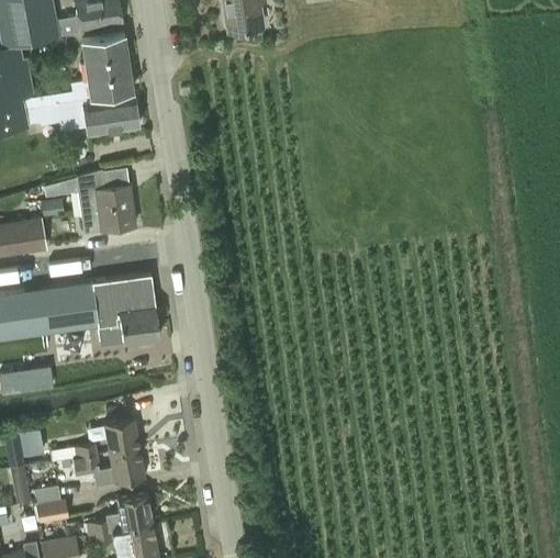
[(0,0),(0,36),(2,49),(4,49),(4,51),(11,49),(60,41),(60,38),(81,34),(124,26),(119,0),(99,0),(77,4),(79,19),(57,22),(53,0),(0,0)]
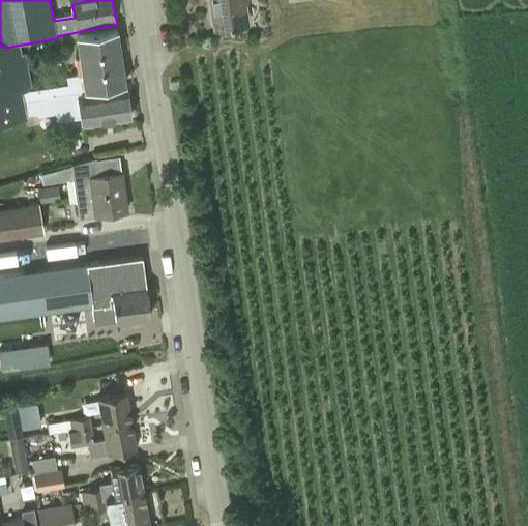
[(212,0),(217,33),(247,28),(244,7),(252,6),(251,0),(212,0)]
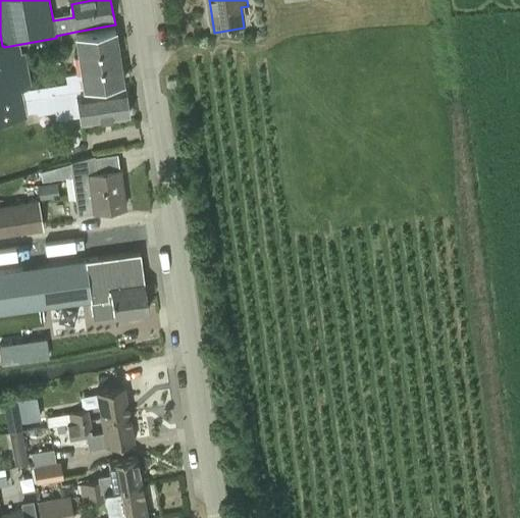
[(124,87),(116,35),(78,41),(85,92),(124,87)]
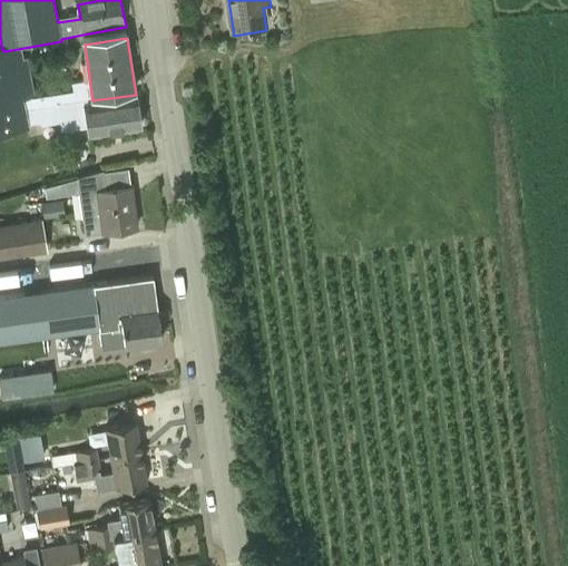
[(5,51),(5,50),(2,50),(0,49),(0,135),(27,130),(27,128),(29,127),(26,110),(25,103),(36,100),(28,62),(13,66),(11,50),(5,51)]
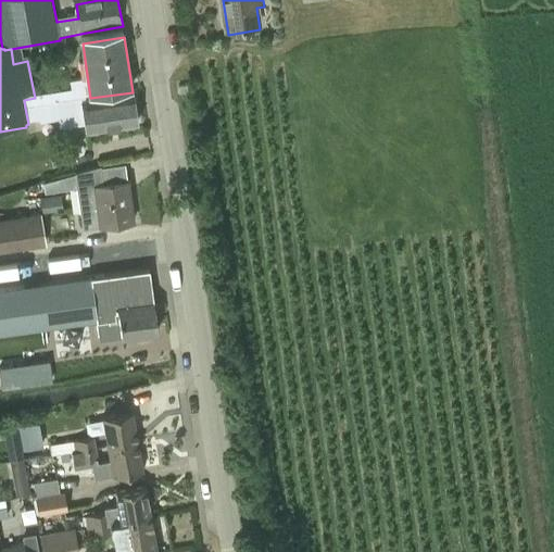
[(91,99),(25,108),(28,124),(41,122),(42,125),(61,123),(62,132),(87,127),(88,136),(139,128),(134,98),(91,104),(91,99)]
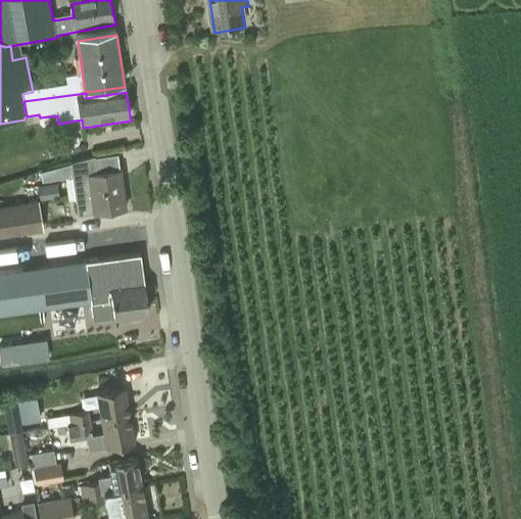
[(78,219),(96,217),(127,213),(121,174),(98,177),(96,159),(72,167),(77,205),(78,219)]
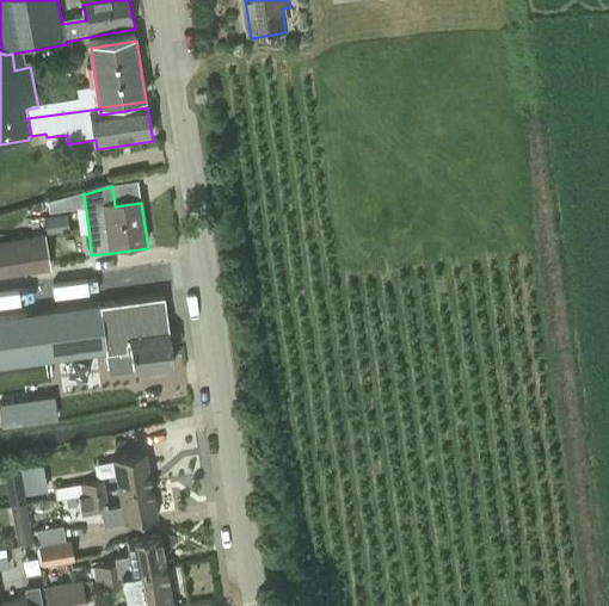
[(67,212),(65,199),(49,204),(50,215),(67,212)]
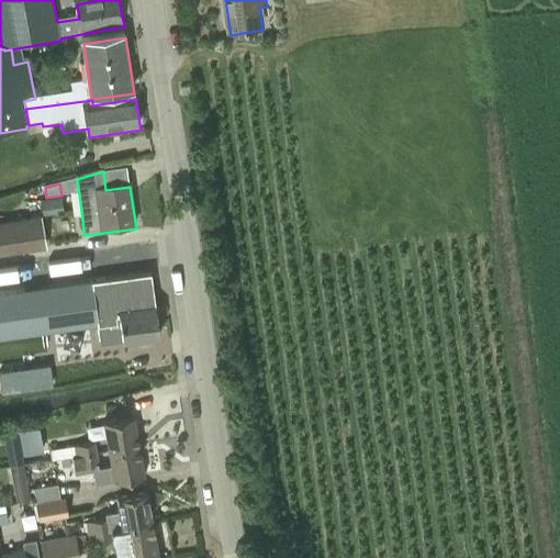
[(44,220),(66,216),(63,200),(42,203),(44,220)]
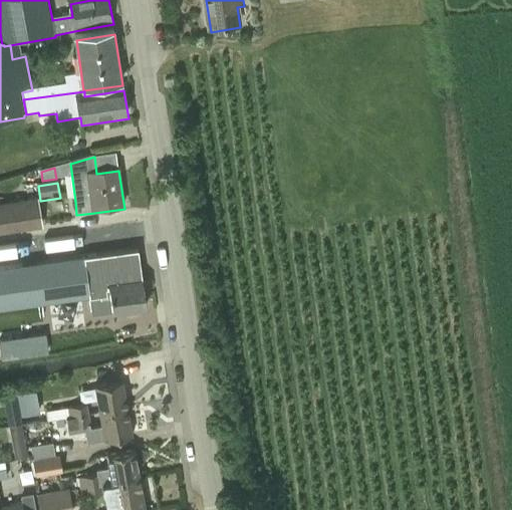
[(37,202),(0,207),(0,236),(42,229),(37,202)]
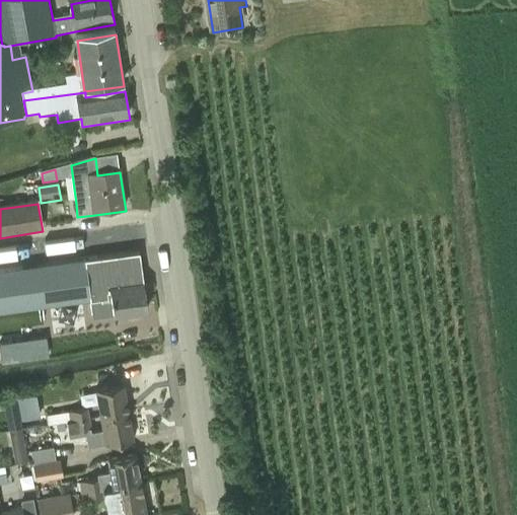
[(0,315),(91,303),(91,304),(112,301),(115,318),(148,313),(141,254),(0,273),(0,315)]
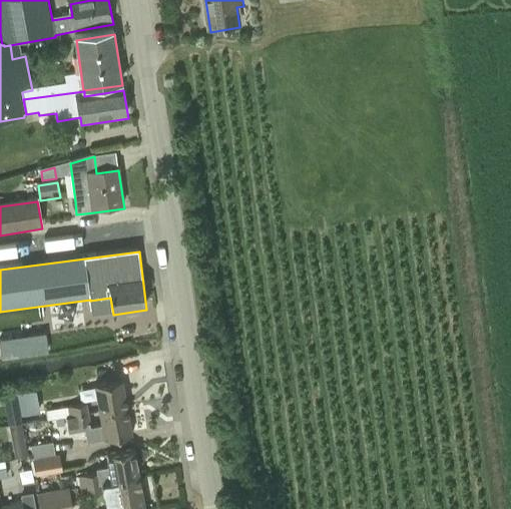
[(0,342),(4,360),(50,349),(46,331),(0,342)]
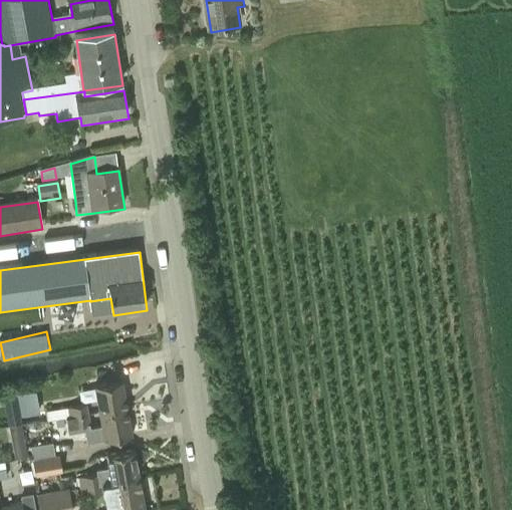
[(129,411),(123,384),(96,389),(100,416),(129,411)]
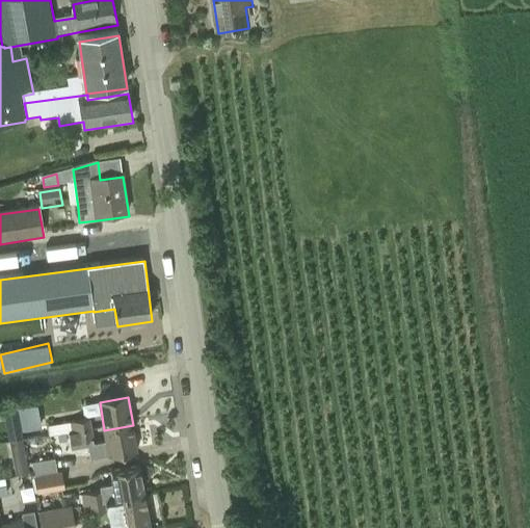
[(9,445),(24,442),(17,408),(2,412),(9,445)]
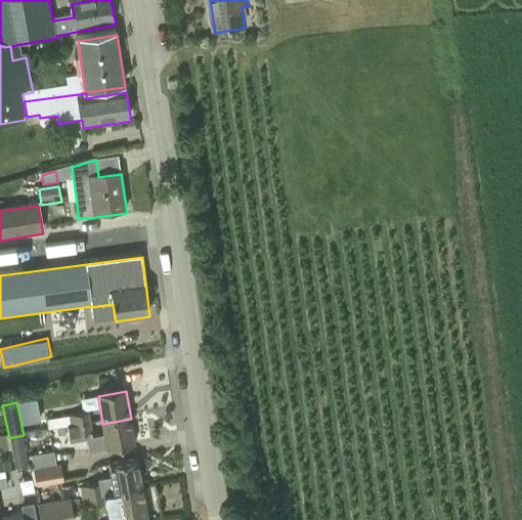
[(49,433),(63,431),(92,425),(90,416),(67,420),(48,423),(49,433)]
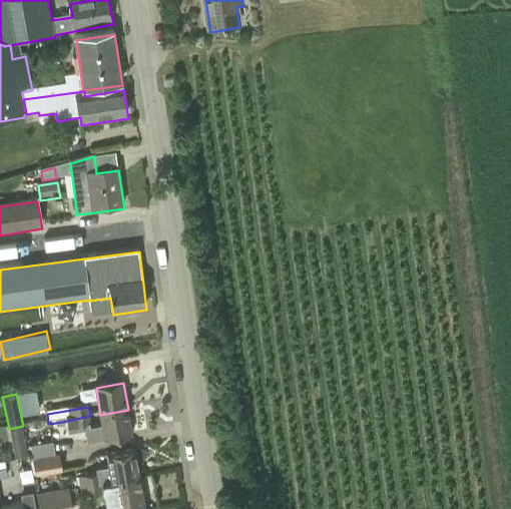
[(132,437),(128,410),(100,415),(103,428),(92,430),(90,416),(62,422),(64,431),(68,430),(69,436),(86,433),(88,446),(105,442),(132,437)]
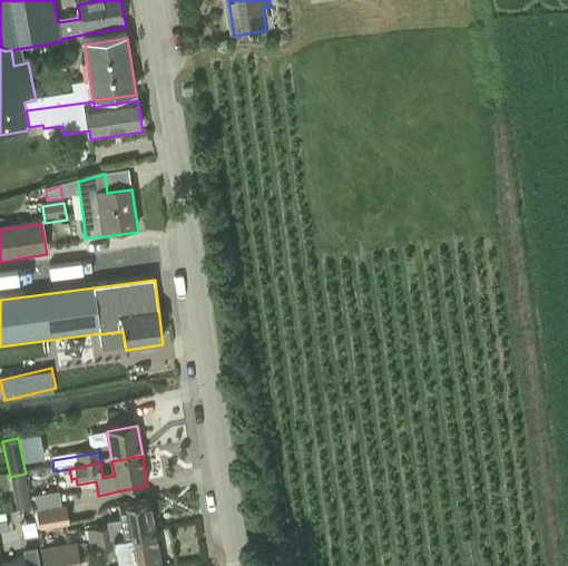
[(32,510),(26,474),(10,477),(17,514),(32,510)]
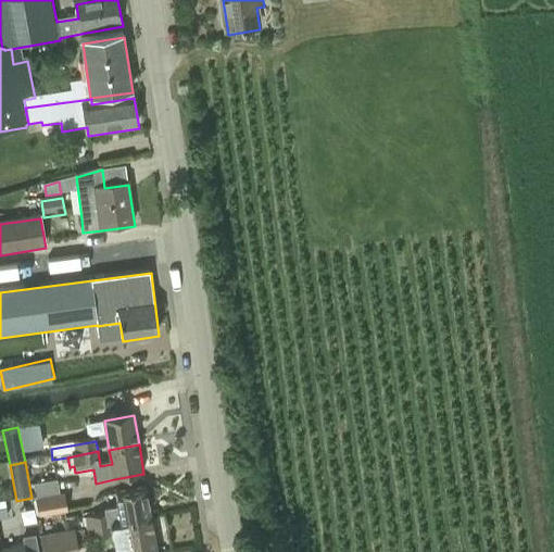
[(34,487),(37,501),(61,497),(59,483),(34,487)]
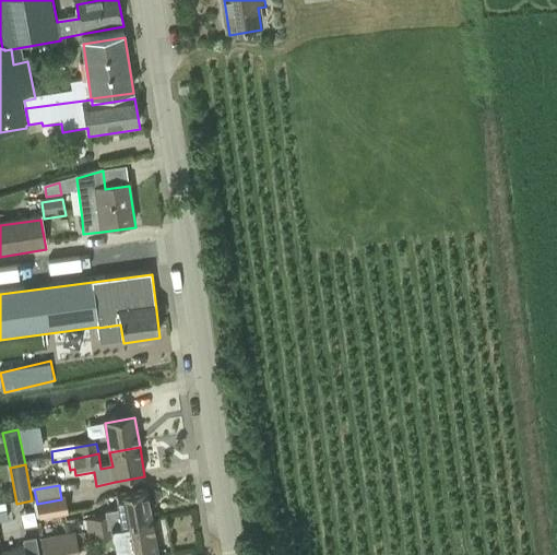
[(123,529),(129,528),(153,523),(147,493),(118,499),(120,511),(105,515),(106,520),(84,523),(85,534),(111,531),(123,529)]
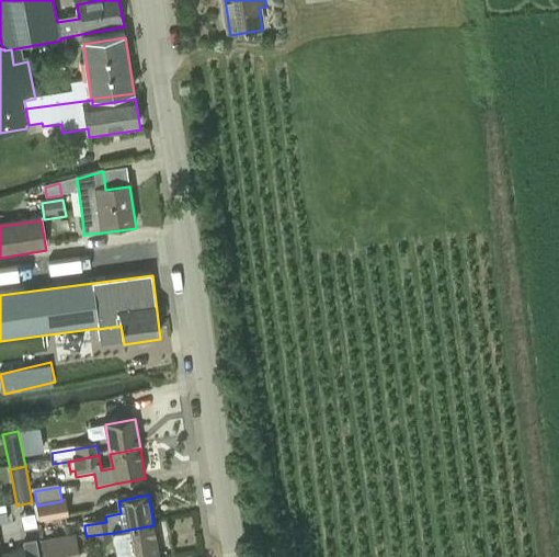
[(37,506),(37,508),(34,509),(36,523),(40,522),(40,523),(68,518),(65,501),(61,501),(37,506)]
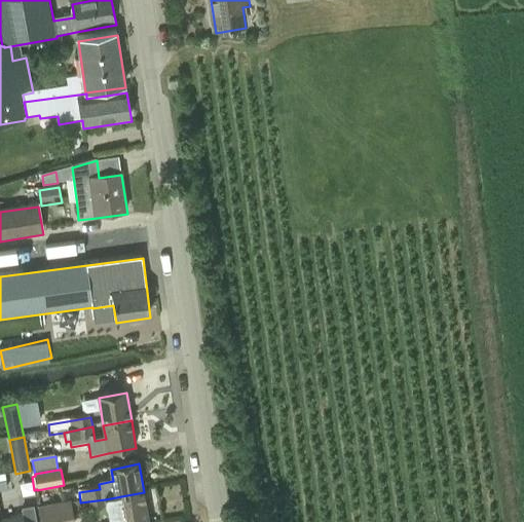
[(7,482),(0,483),(0,493),(8,492),(7,482)]
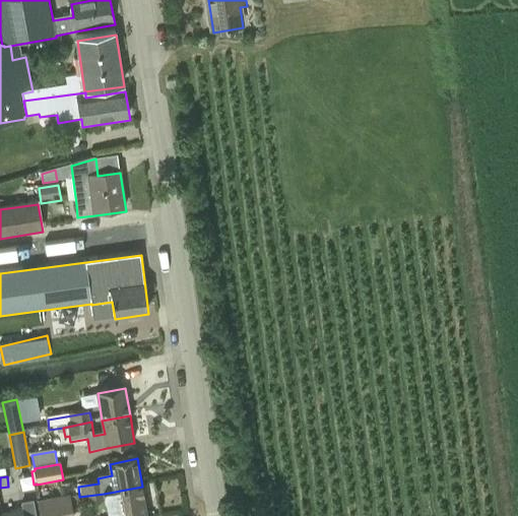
[(120,491),(124,515),(147,515),(142,487),(120,491)]
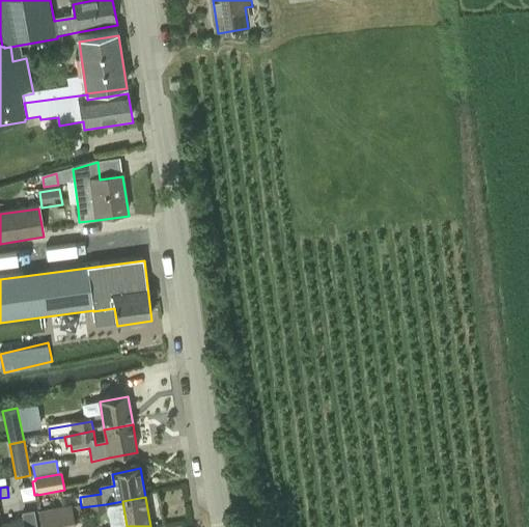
[(108,514),(106,504),(81,507),(83,518),(108,514)]
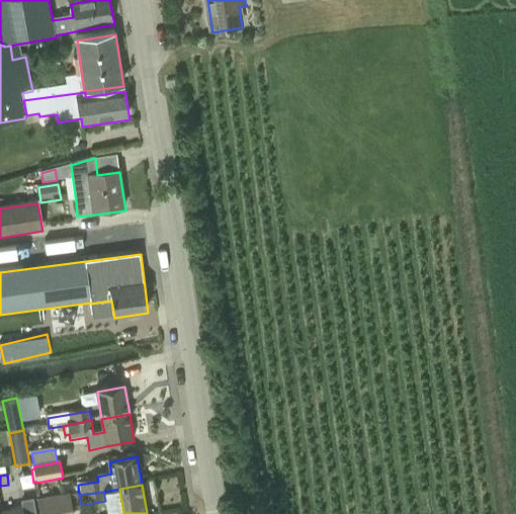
[(73,513),(70,497),(38,503),(39,513),(73,513)]
